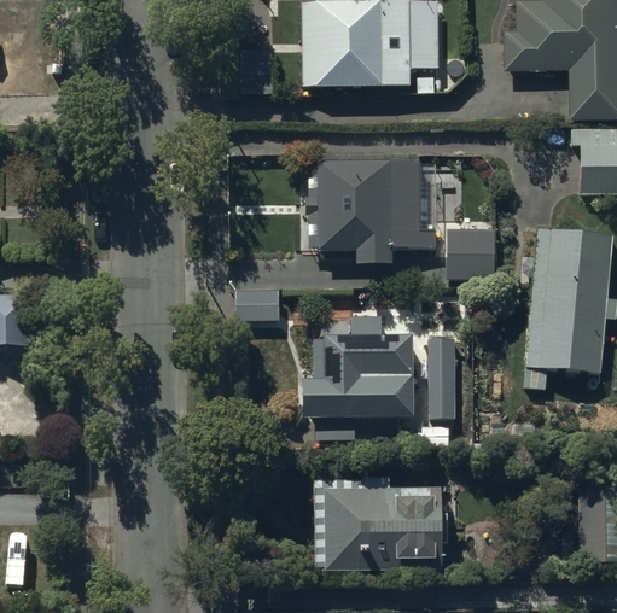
[(303,0),(303,82),(413,81),(413,66),(440,66),(438,0),(303,0)]
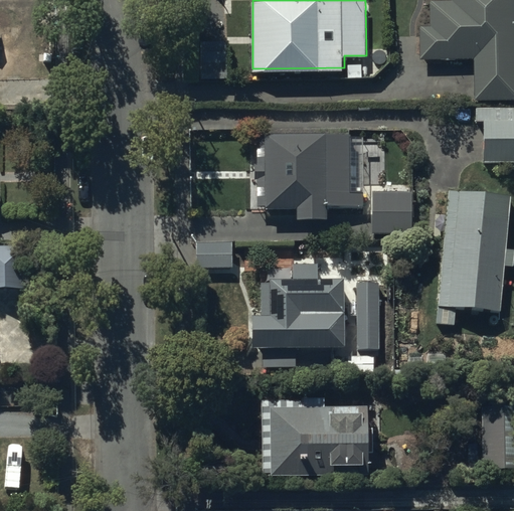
[(430,24),(419,24),(419,55),(474,55),(475,98),(513,98),(513,0),(430,0),(430,24)]
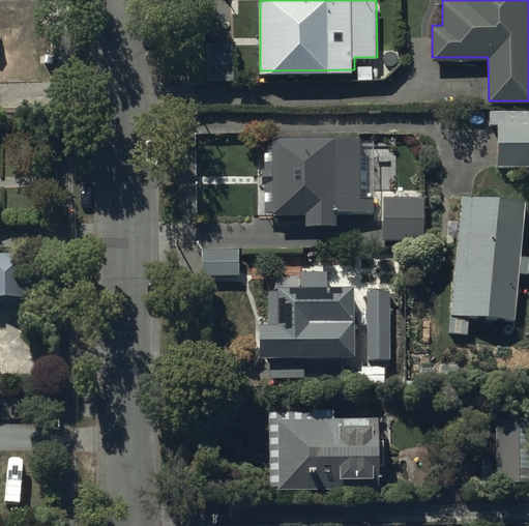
[(233,41),(207,41),(207,80),(233,80),(233,41)]
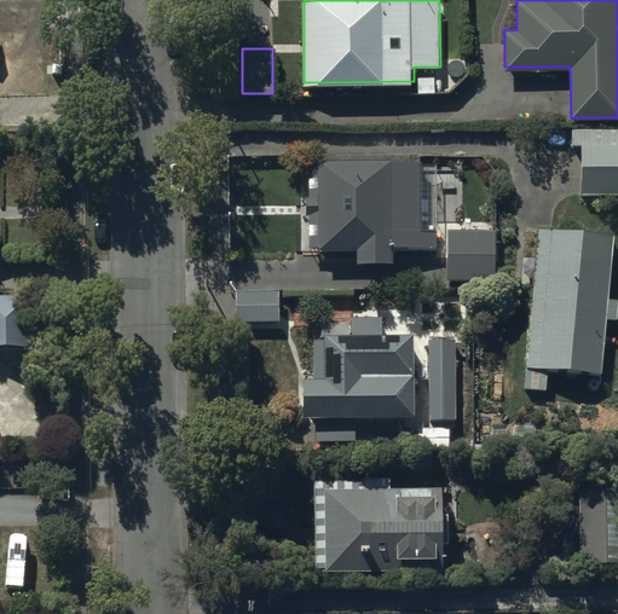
[(584,189),(617,189),(617,126),(573,126),(573,143),(584,143),(584,189)]
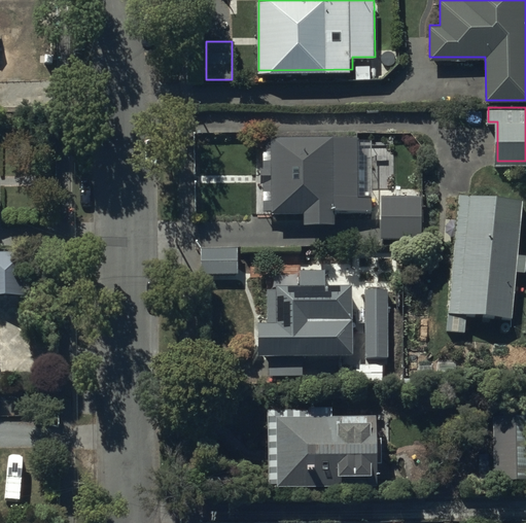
[(270,140),(263,140),(263,168),(259,168),(259,184),(263,184),(263,212),(271,212),(271,214),(303,214),(303,227),(336,225),(336,212),(372,211),(371,195),(358,195),(358,136),(270,137),(270,140)]
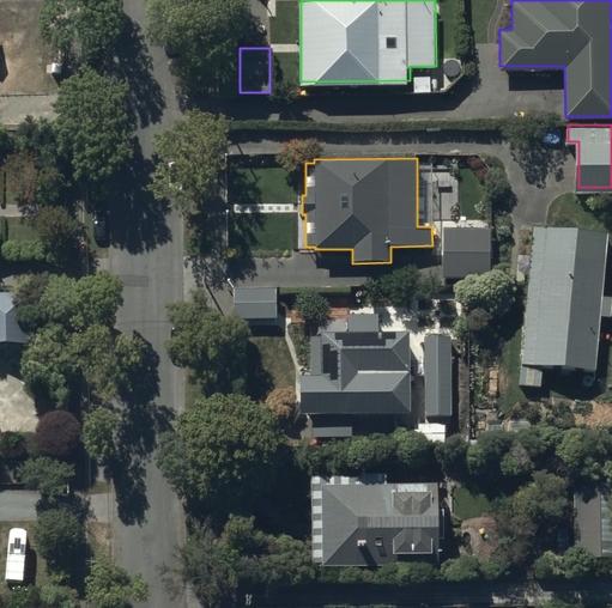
[(489,226),(443,226),(443,278),(489,278),(489,226)]
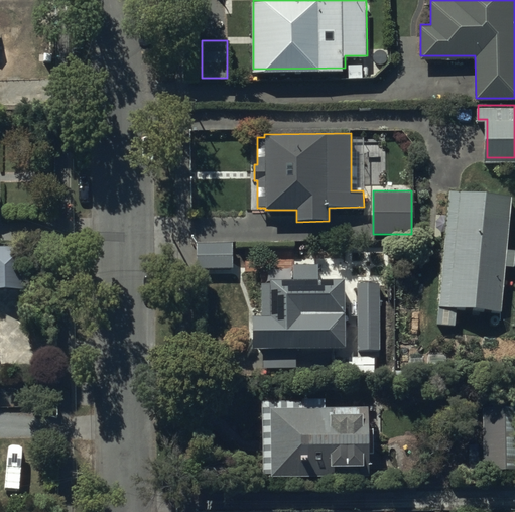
[(512,198),(449,192),(436,325),(456,327),(457,308),(501,312),(505,266),(514,267),(514,250),(508,249),(512,198)]
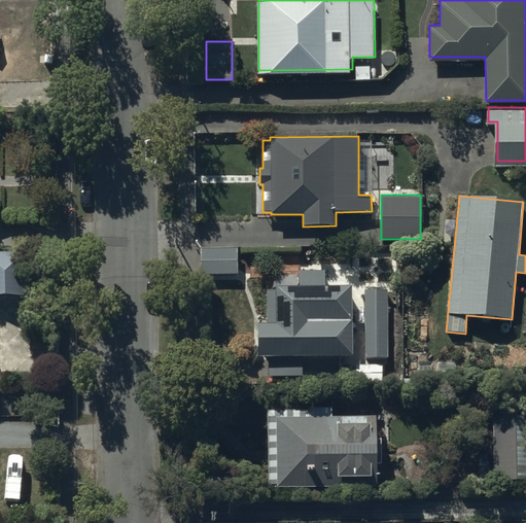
[(239,245),(202,245),(201,274),(239,274),(239,245)]
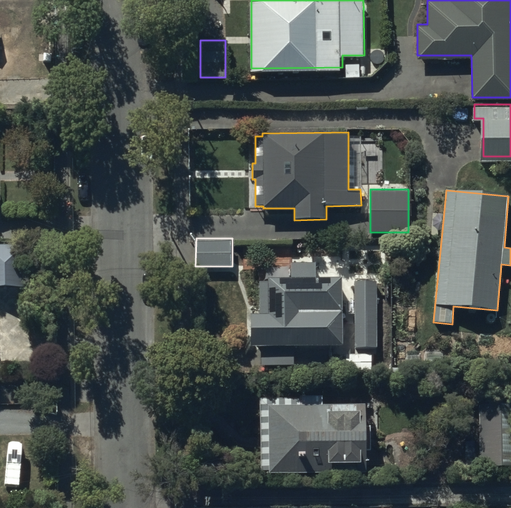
[(0,287),(26,287),(26,244),(0,243),(0,287)]
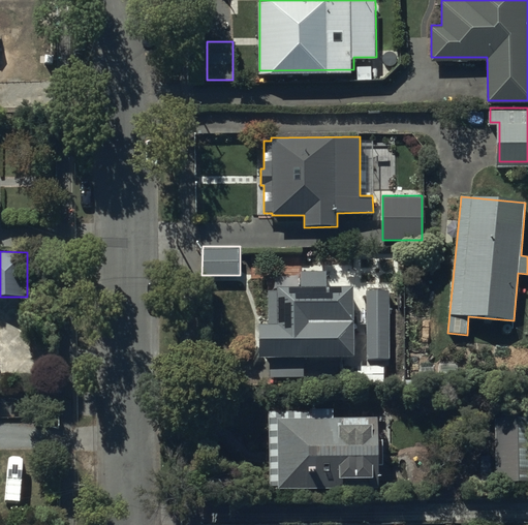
[(276,289),(268,289),(268,326),(258,326),(258,359),(271,359),(271,376),(301,376),(301,360),(353,360),(353,286),(327,286),(327,271),(302,271),(301,287),(276,287),(276,289)]
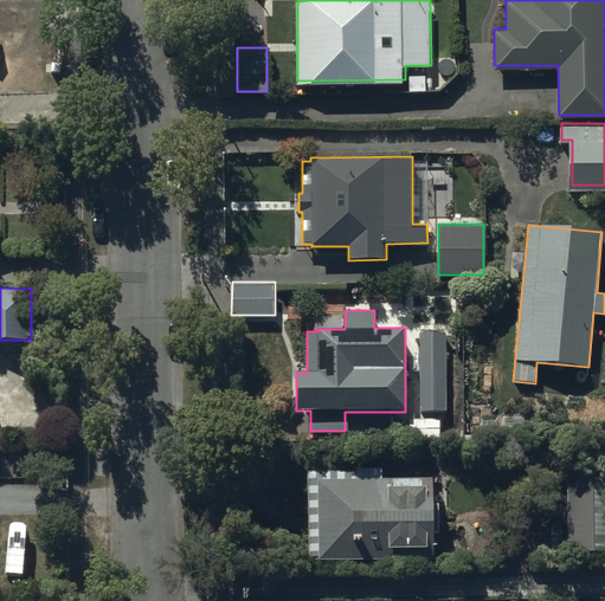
[(446,331),(419,331),(419,351),(410,351),(410,372),(419,372),(418,411),(445,411),(446,331)]
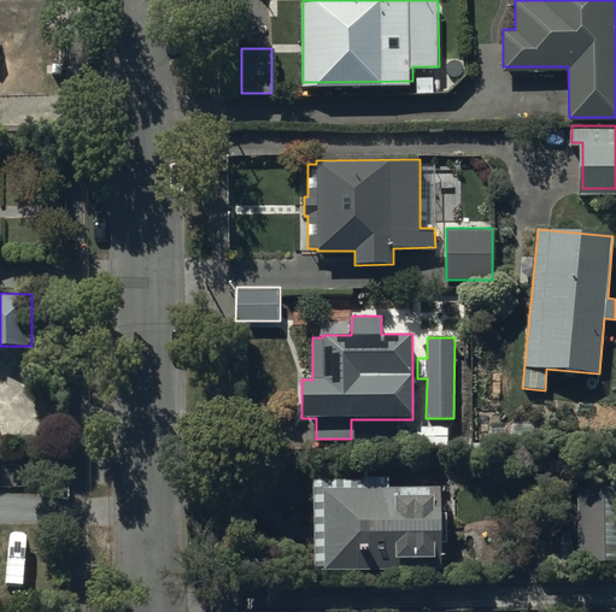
[(440,487),(389,488),(389,476),(361,476),(361,478),(314,478),(314,569),(323,569),(323,571),(443,570),(443,543),(447,543),(447,513),(440,513),(440,487)]
